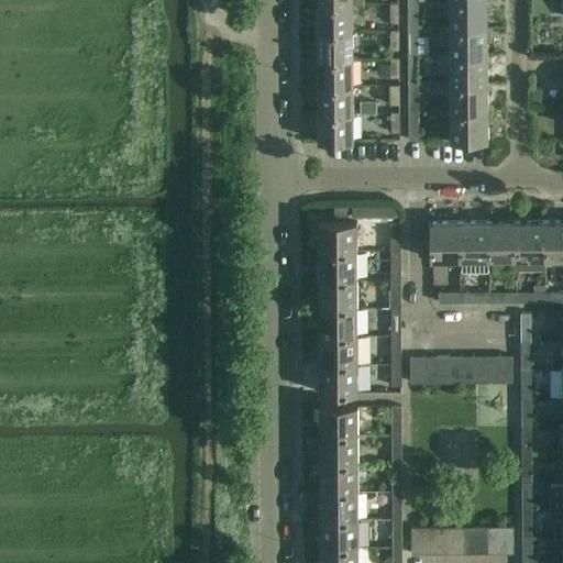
[(408,0),(409,26),(419,26),(419,0),(408,0)]
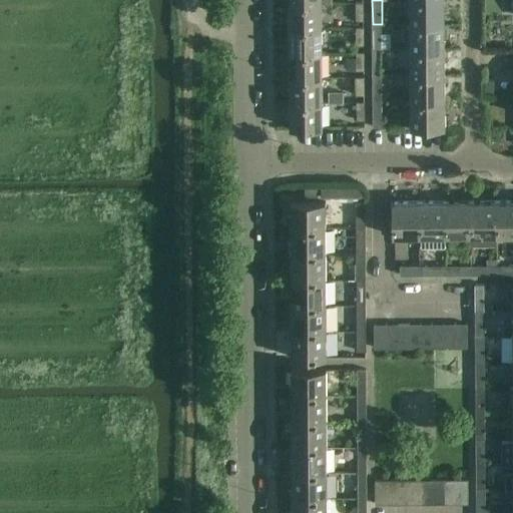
[(411,0),(411,24),(445,24),(444,0),(411,0)]
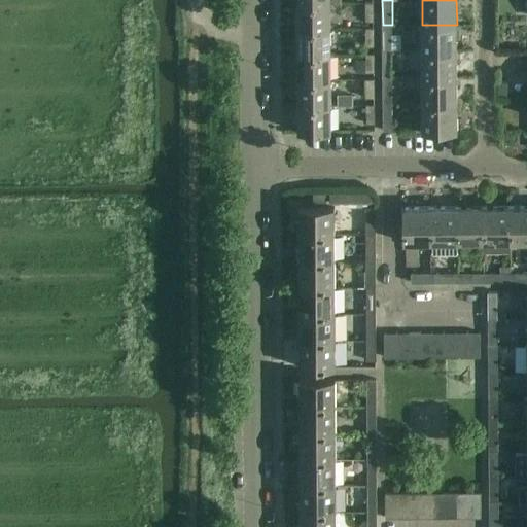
[(375,2),(365,2),(366,21),(375,21),(375,2)]
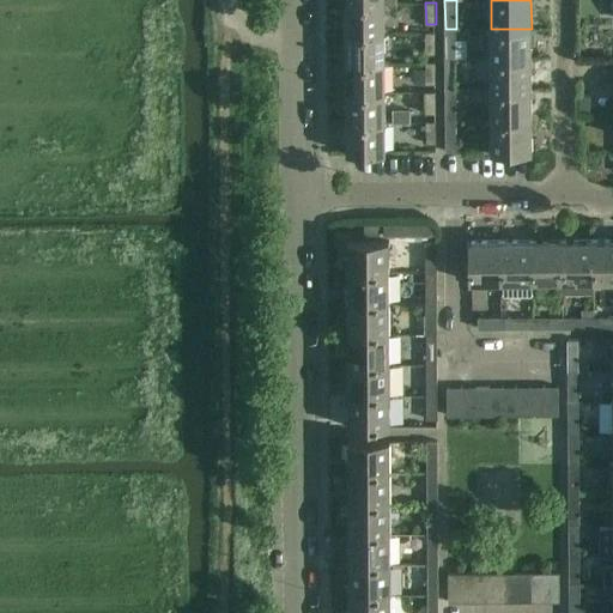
[(347,4),(347,31),(384,31),(384,4),(347,4)]
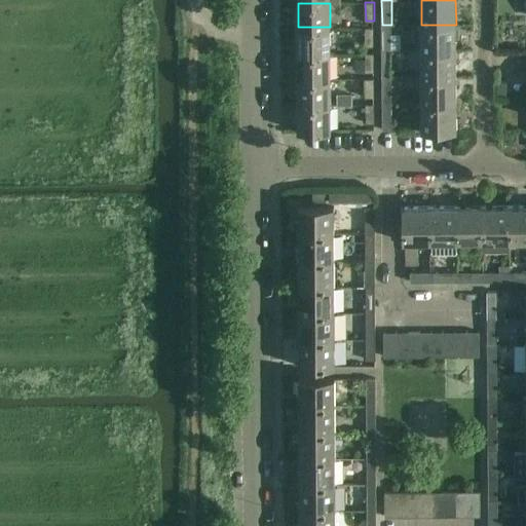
[(382,25),(382,51),(391,51),(391,25),(382,25)]
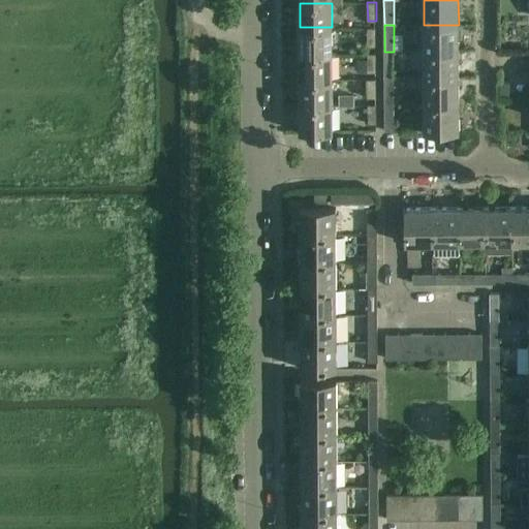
[(424,25),(424,52),(459,52),(459,25),(424,25)]
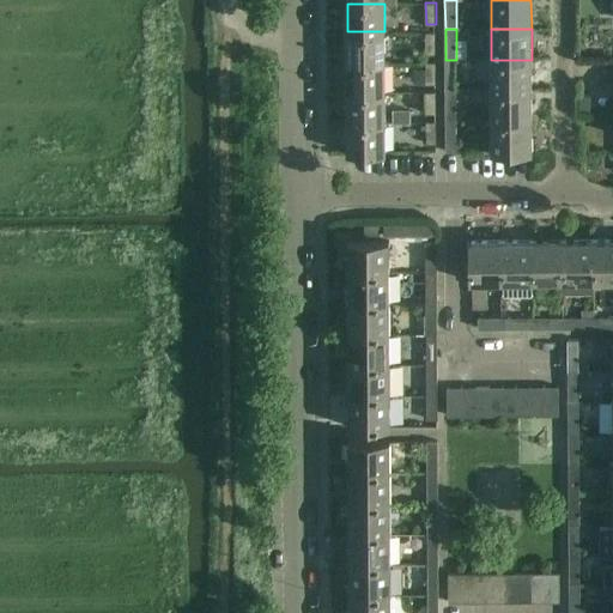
[(384,31),(347,31),(347,62),(384,62),(384,31)]
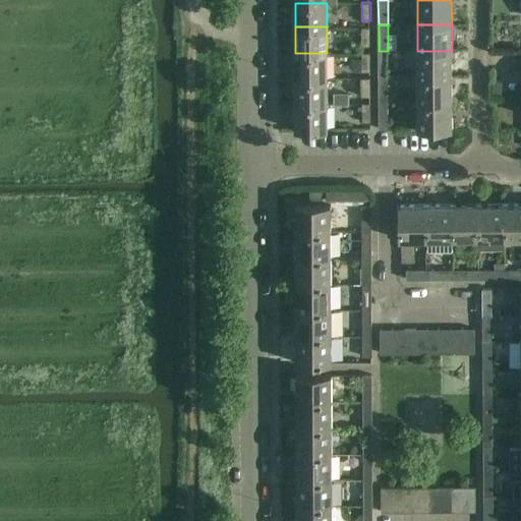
[(370,27),(362,27),(362,46),(370,46),(370,27)]
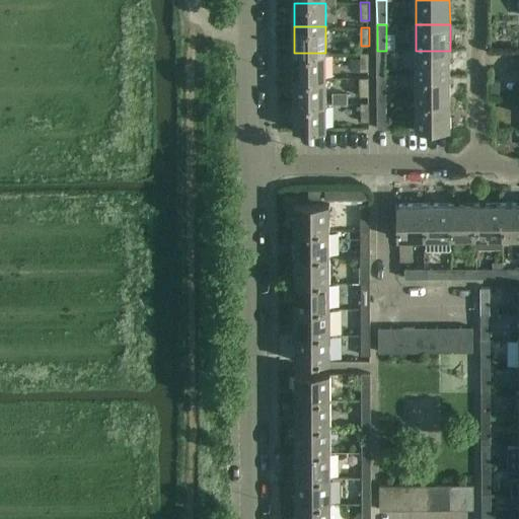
[(377,51),(377,76),(387,76),(386,51),(377,51)]
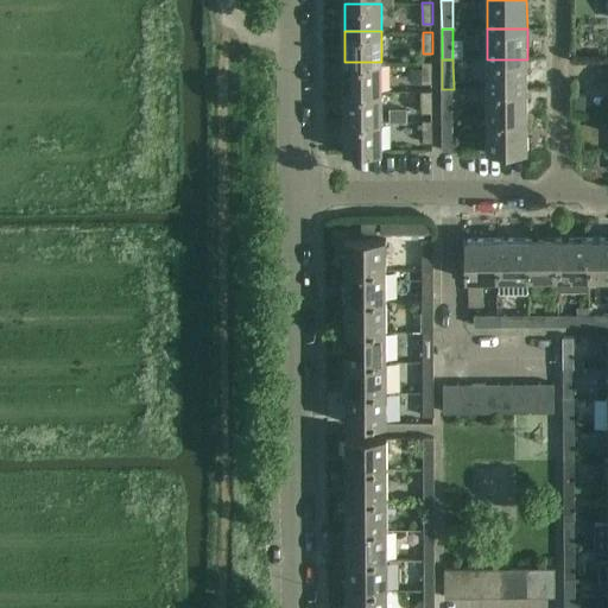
[(527,59),(487,59),(488,88),(527,88),(527,59)]
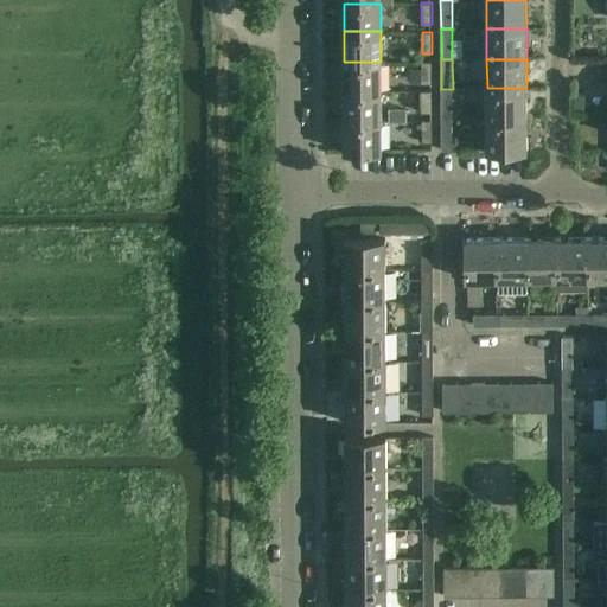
[(433,83),(432,61),(422,61),(422,83),(433,83)]
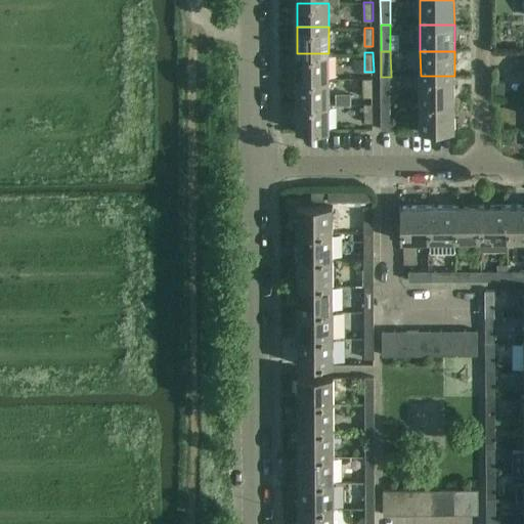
[(297,54),(297,79),(329,79),(329,53),(297,53),(297,54)]
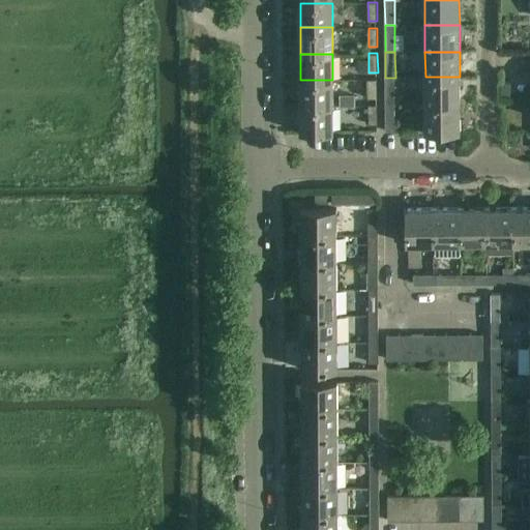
[(460,77),(425,77),(425,78),(425,79),(425,105),(460,104),(460,80),(460,78),(460,77)]
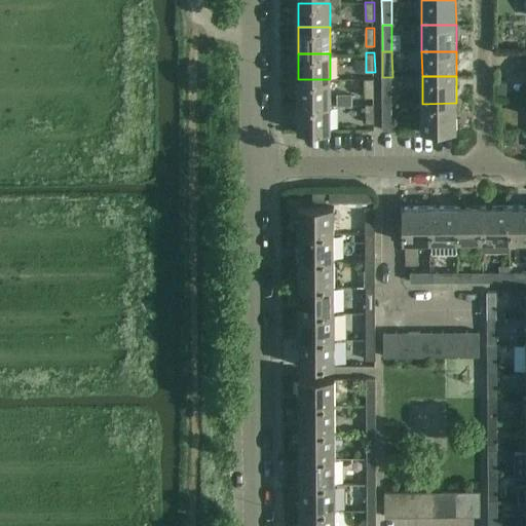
[(382,77),(383,104),(392,104),(392,77),(382,77)]
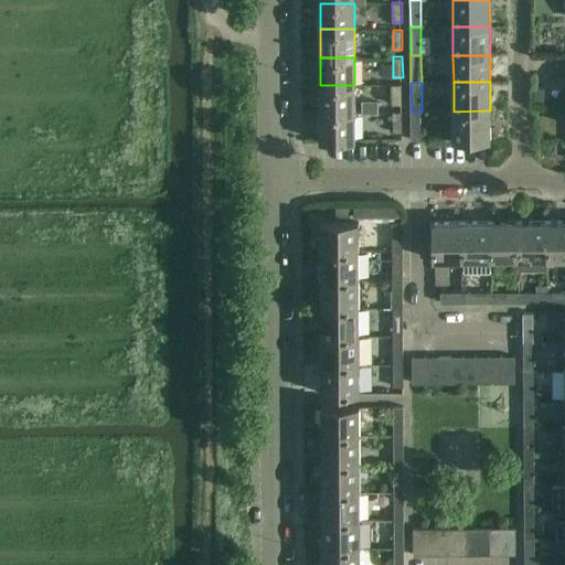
[(403,105),(403,84),(393,84),(393,105),(403,105)]
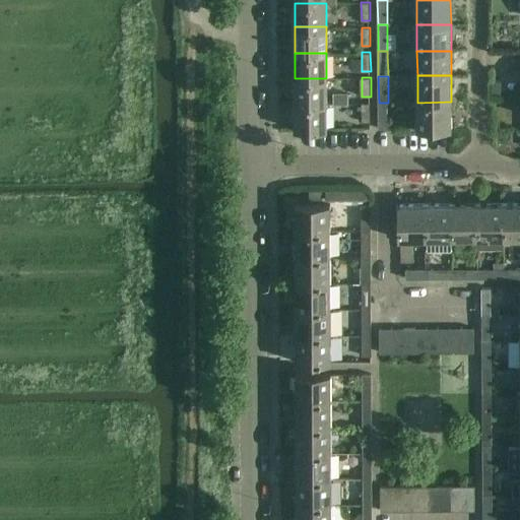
[(295,78),(296,130),(327,129),(326,78),(295,78)]
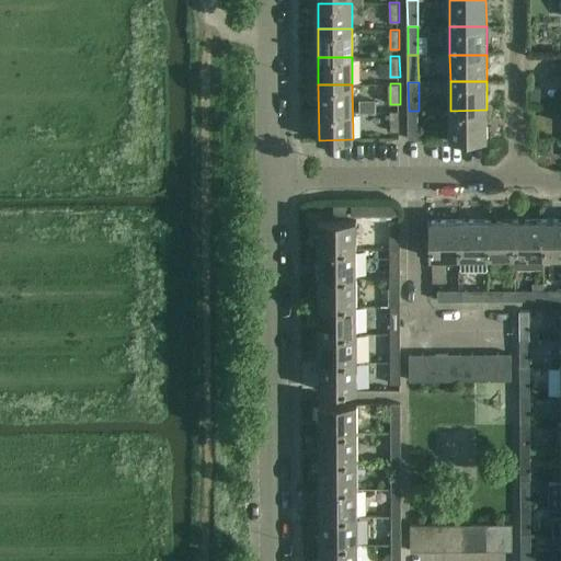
[(540,88),(530,88),(530,102),(540,102),(540,88)]
